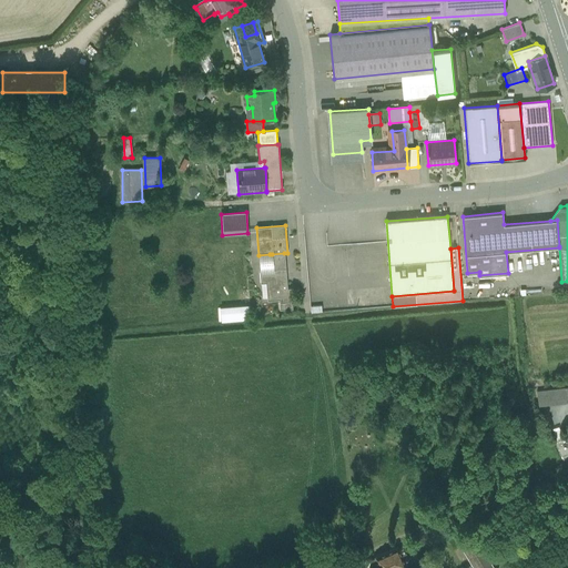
[(284,253),(272,254),(270,254),(271,269),(260,270),(261,283),(266,283),(267,301),(280,300),(280,303),(292,302),(291,288),(287,288),(284,253)]
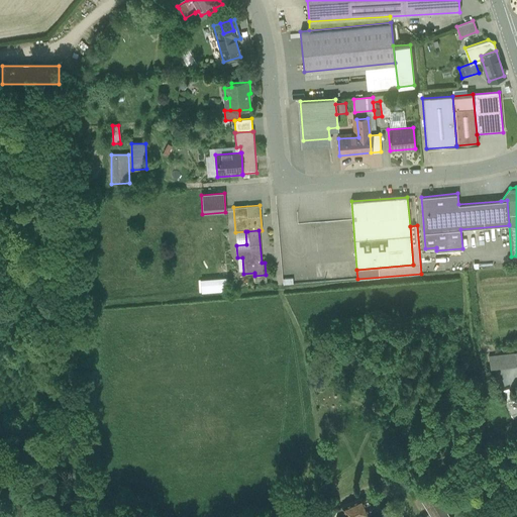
[(226,278),(201,280),(201,292),(227,290),(226,278)]
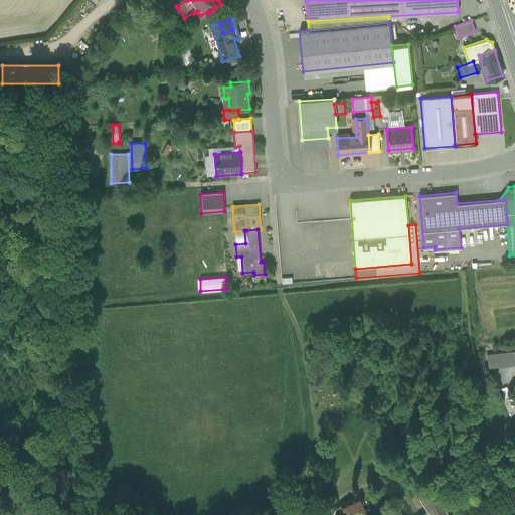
[(224,290),(201,292),(202,299),(224,297),(224,290)]
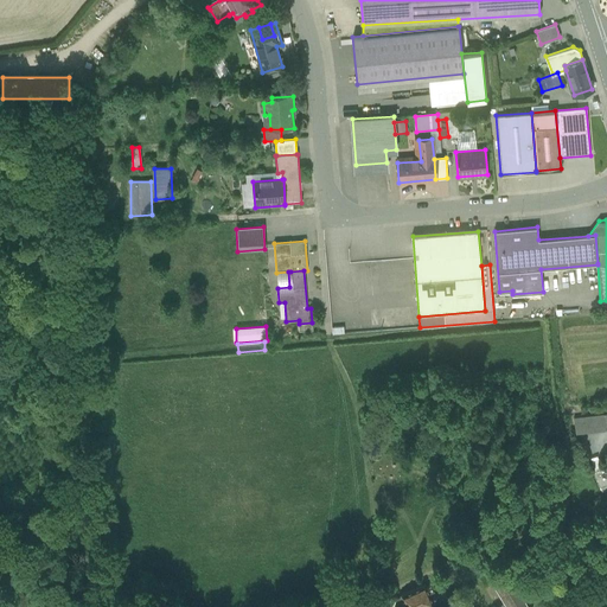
[(605,415),(574,419),(576,434),(606,430),(605,415)]
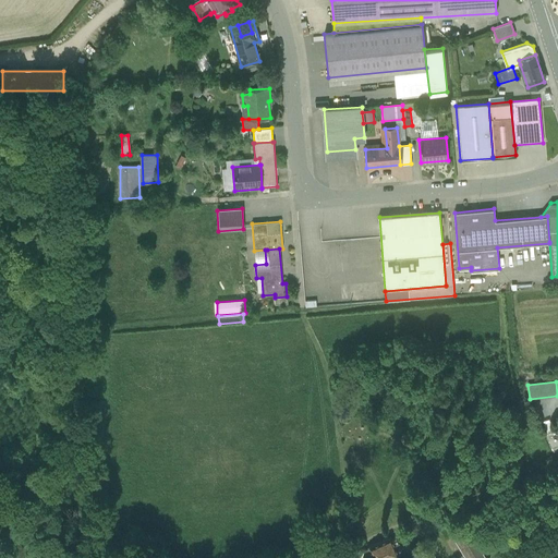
[(557,419),(544,424),(547,433),(557,428),(557,419)]
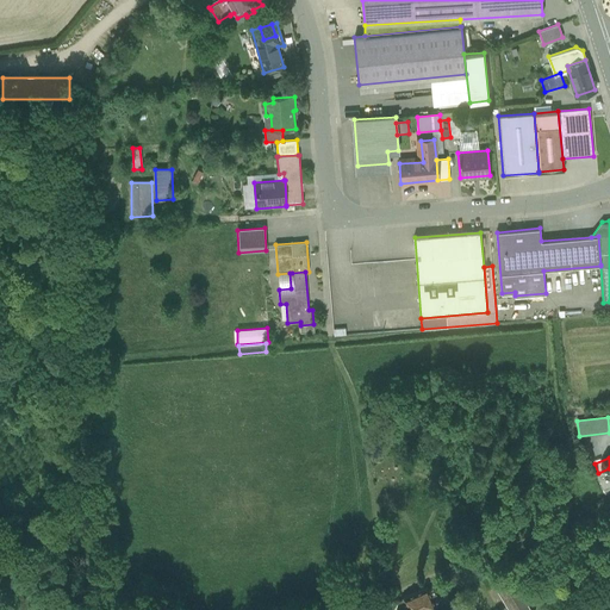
[(609,470),(597,474),(604,492),(609,489),(609,470)]
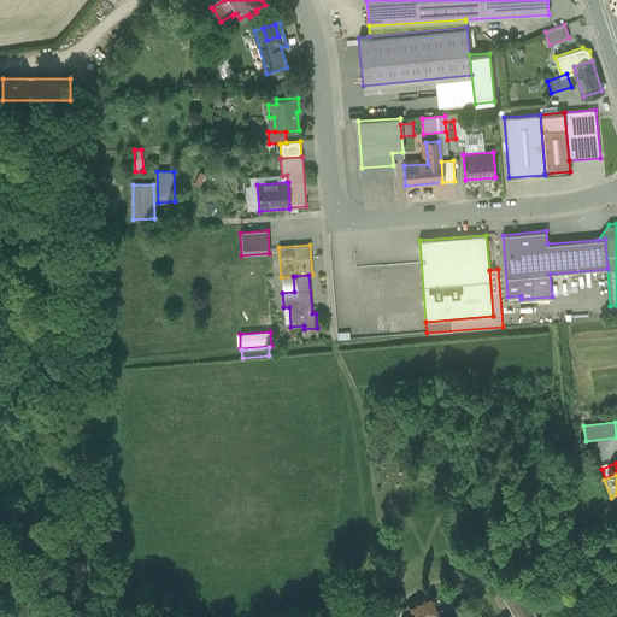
[(535,609),(519,582),(500,594),(515,616),(521,616),(532,611),(535,609)]
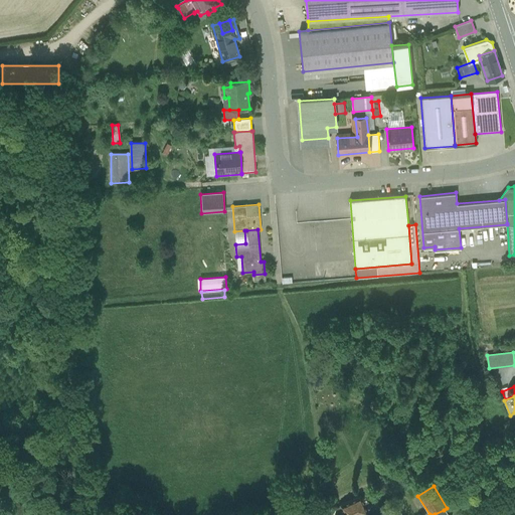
[(360,496),(340,505),(341,506),(336,508),(338,514),(360,514),(361,514),(367,511),(363,503),(368,501),(365,495),(361,497),(360,496)]
